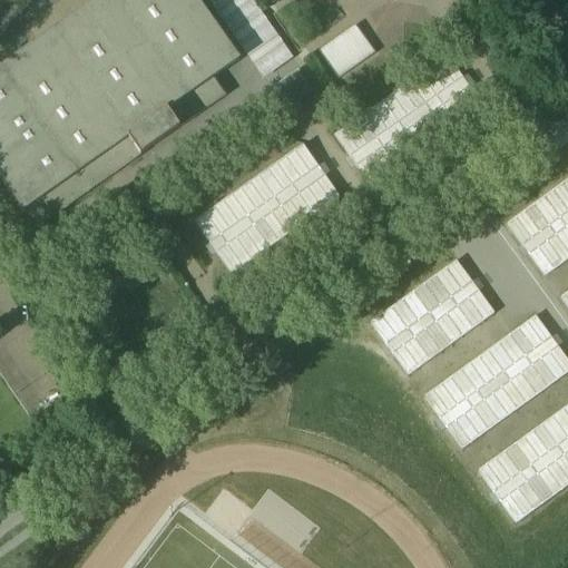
[(0,0),(0,179),(22,211),(35,201),(47,218),(223,95),(211,77),(238,58),(196,0),(0,0)]
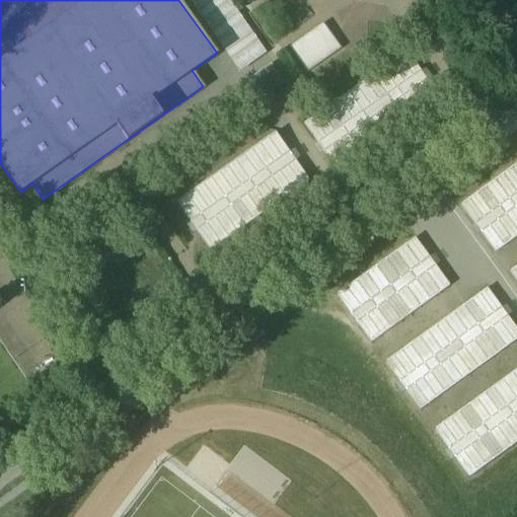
[(217,32),(239,70),(267,53),(238,6),(227,12),(233,22),(217,32)]
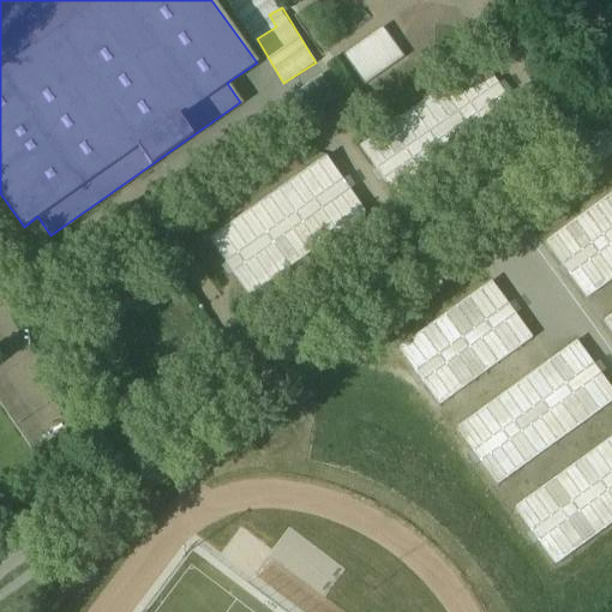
[(343,53),(366,83),(403,54),(382,25),(343,53)]
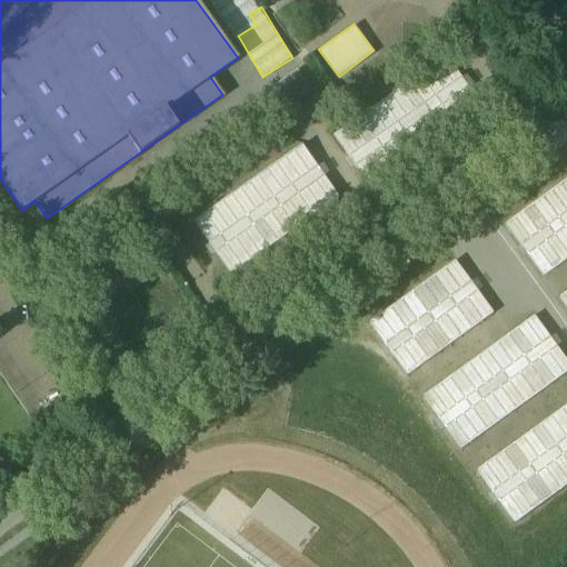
[(286,77),(264,92),(278,112),(300,97),(286,77)]
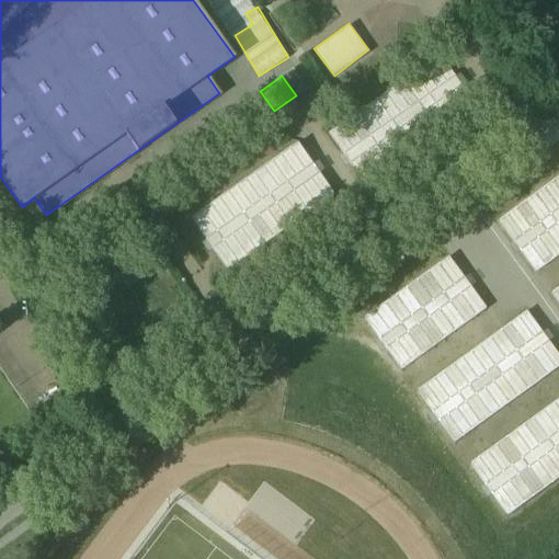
[(300,141),(190,213),(226,269),(337,197),(300,141)]
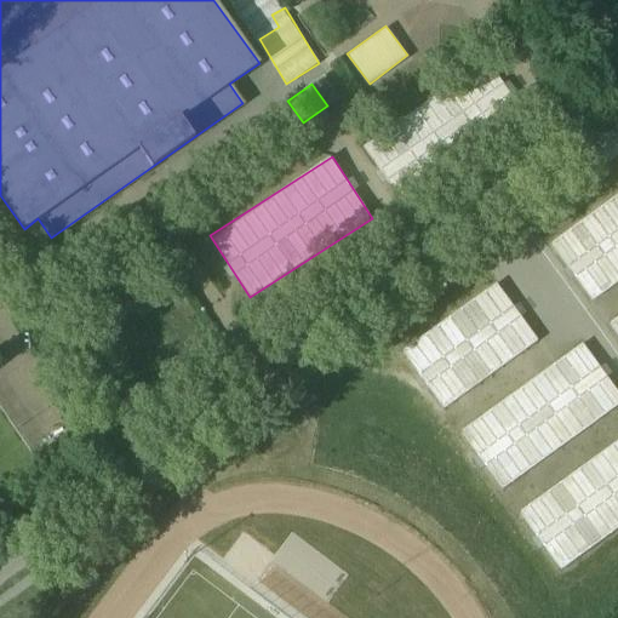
[(617,192),(549,236),(588,297),(617,278),(617,192)]
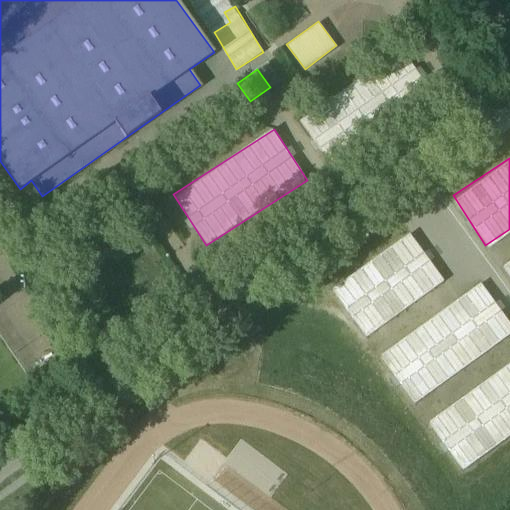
[(411,232),(331,287),(365,336),(445,281),(411,232)]
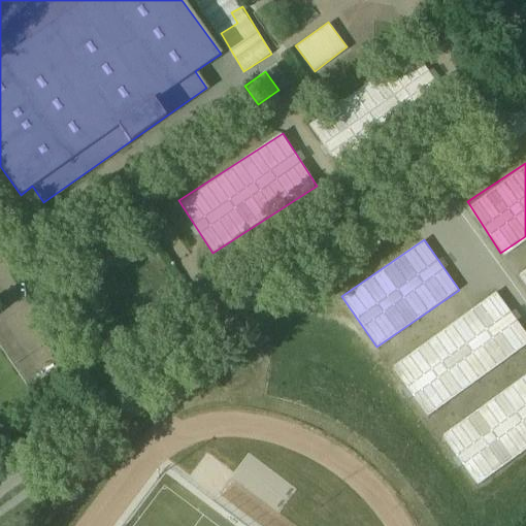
[(525,263),(517,270),(525,285),(525,263)]
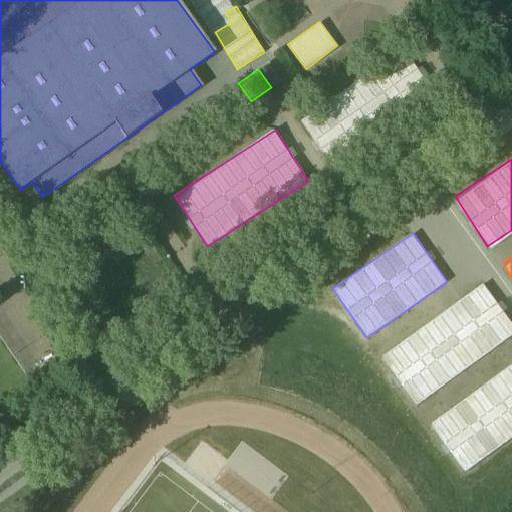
[(511,323),(486,284),(380,352),(413,403),(511,337),(511,323)]
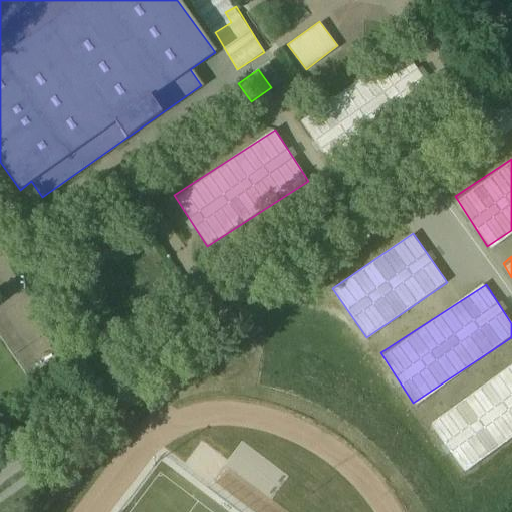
[(511,364),(429,418),(461,469),(511,436),(511,364)]
